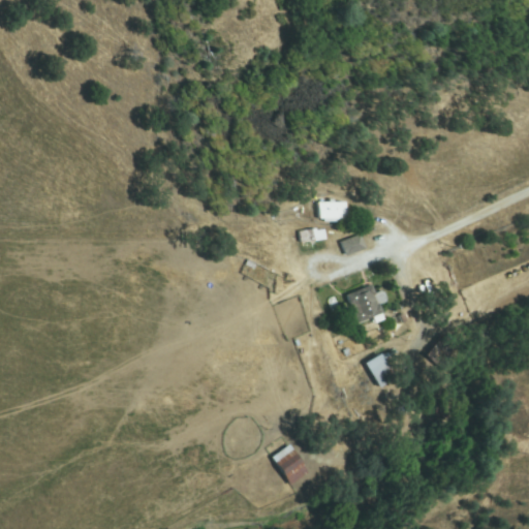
[(318,219),(320,203),(344,205),(342,221),(318,219)]
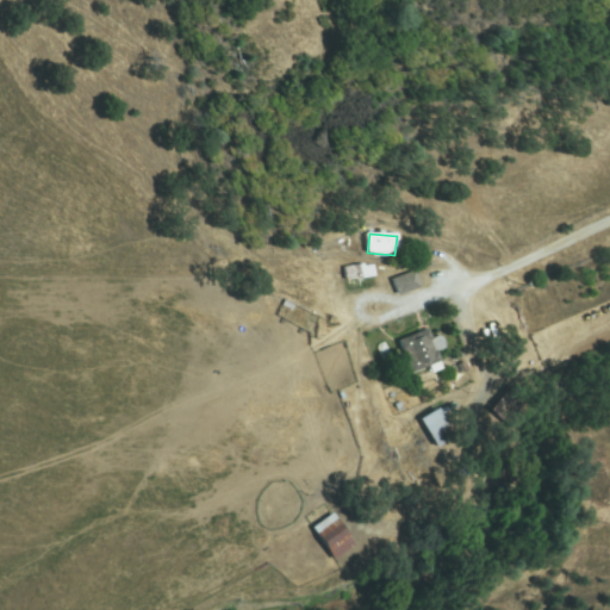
[(371,267),(371,277),(346,277),(346,267),(371,267)]
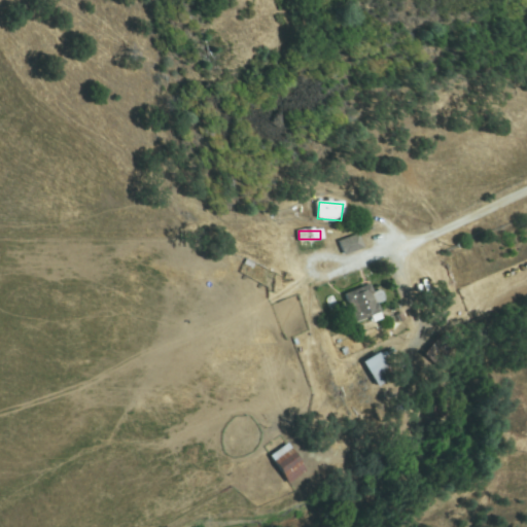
[(339,241),(357,235),(362,248),(343,254),(339,241)]
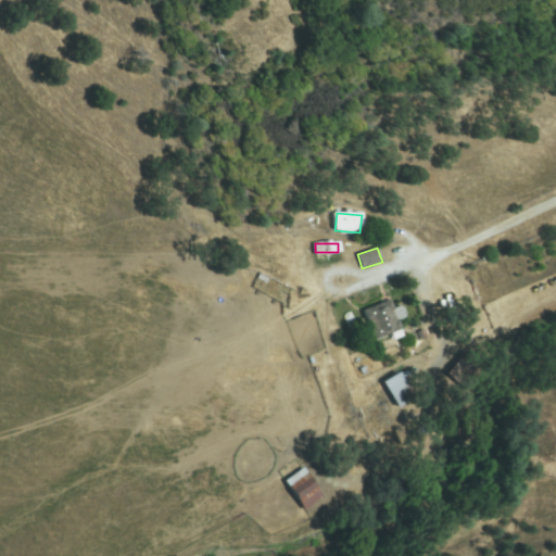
[(400,332),(373,340),(365,308),(392,302),(400,332)]
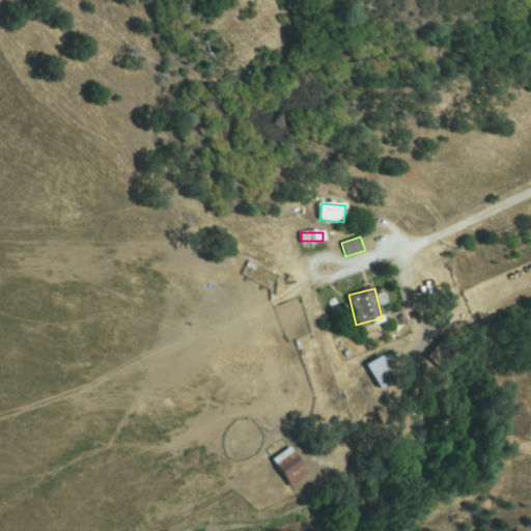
[(380,389),(366,365),(380,357),(393,381),(380,389)]
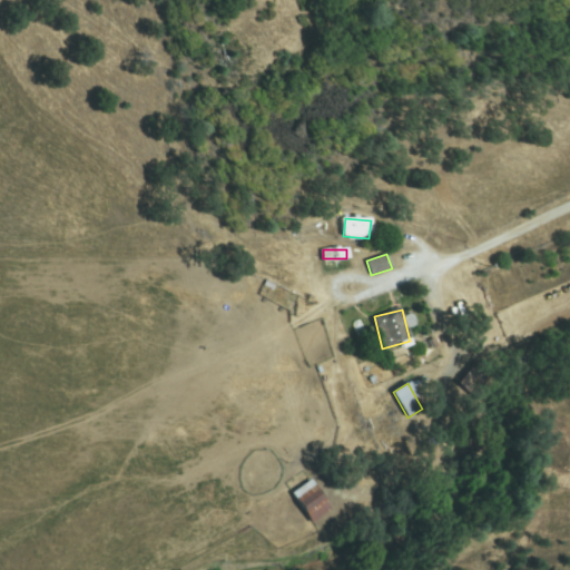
[(470,432),(483,434),(482,453),(468,452),(470,432)]
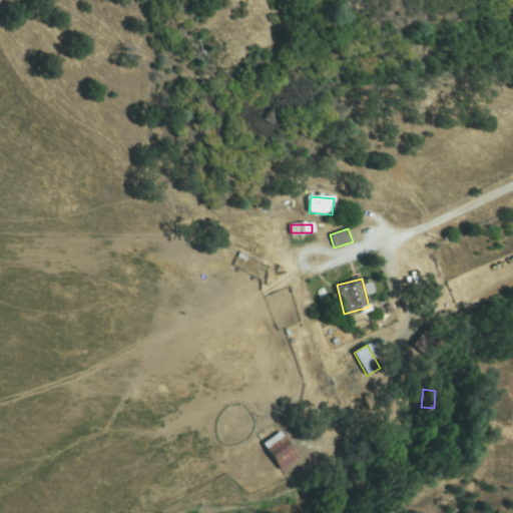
[(280,470),(263,444),(277,434),(295,460),(280,470)]
